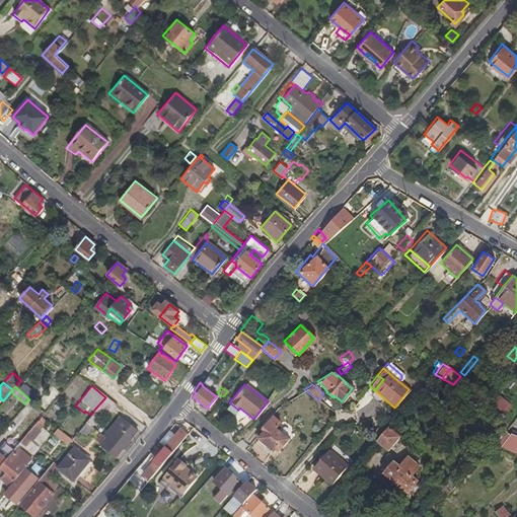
[(379,401),(383,397),(375,390),(371,395),(370,396),(377,402),(378,402),(379,401)]
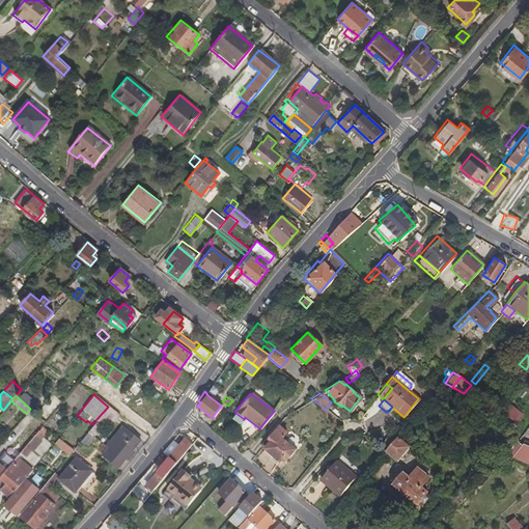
[(118,413),(109,406),(108,407),(96,419),(103,424),(104,425),(106,423),(109,425),(118,413)]
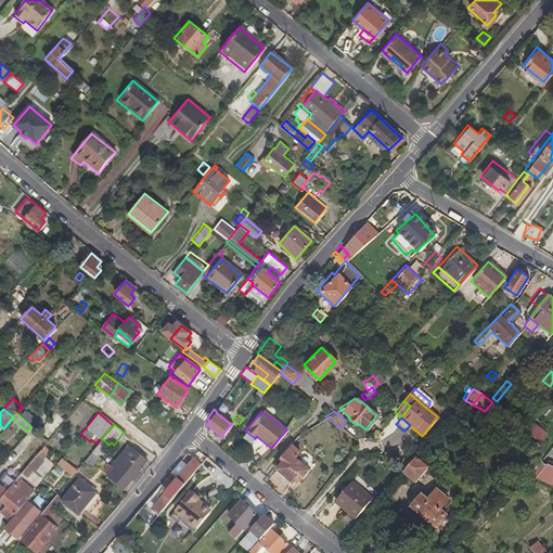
[(97,444),(91,450),(98,455),(102,450),(107,444),(101,438),(97,444)]
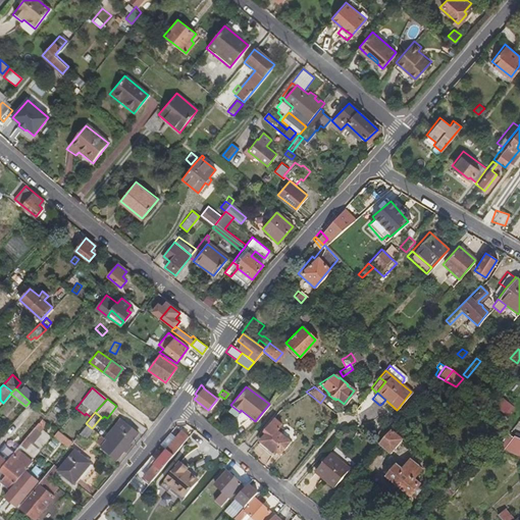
[(277,454),(289,439),(274,428),(279,423),(272,417),(261,431),(263,433),(258,440),(266,447),(263,451),(269,455),(271,453),(273,455),(275,452),(277,454)]
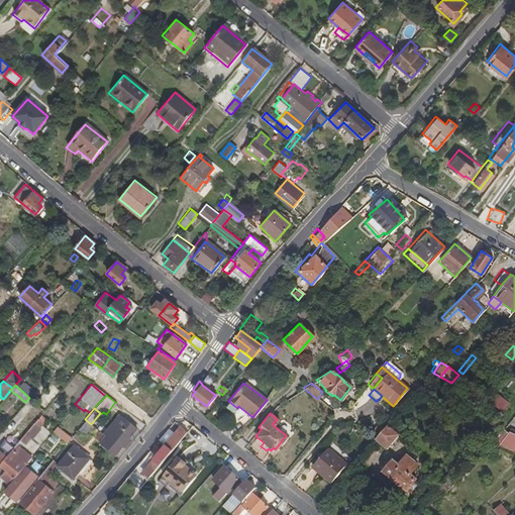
[(20,440),(34,422),(25,414),(0,443),(10,451),(12,449),(20,440)]
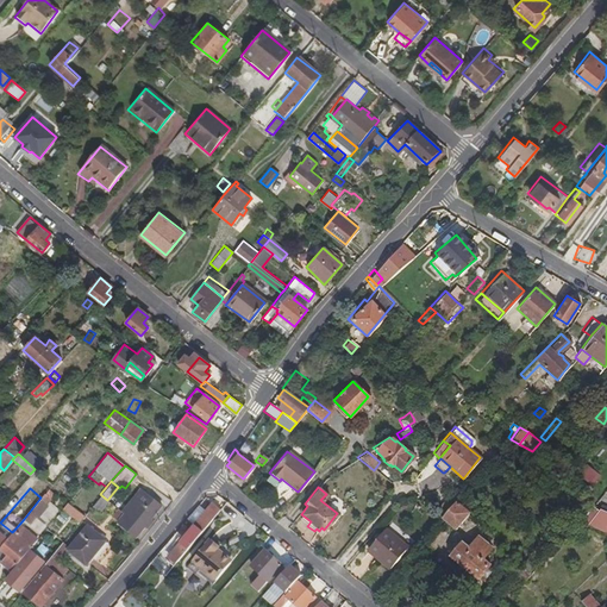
[(41,498),(24,519),(29,523),(36,515),(37,517),(47,505),(45,504),(54,494),(49,488),(41,498)]
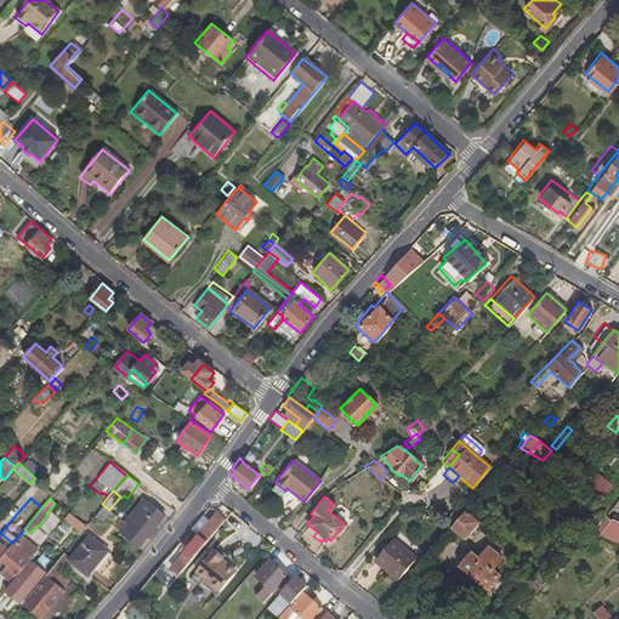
[(138,546),(163,516),(143,499),(129,516),(124,521),(128,524),(121,532),(138,546)]
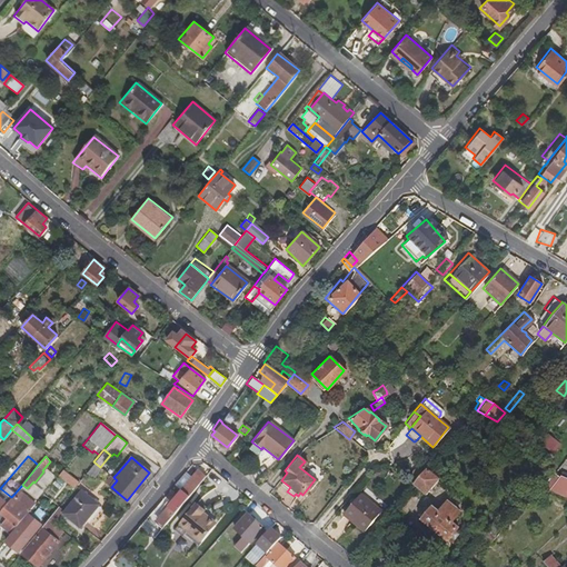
[(100,467),(93,461),(86,471),(93,477),(100,467)]
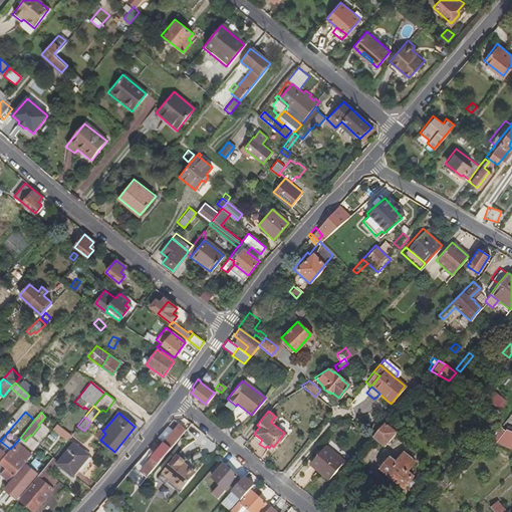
[(90,422),(99,429),(102,431),(106,427),(94,417),(90,422)]
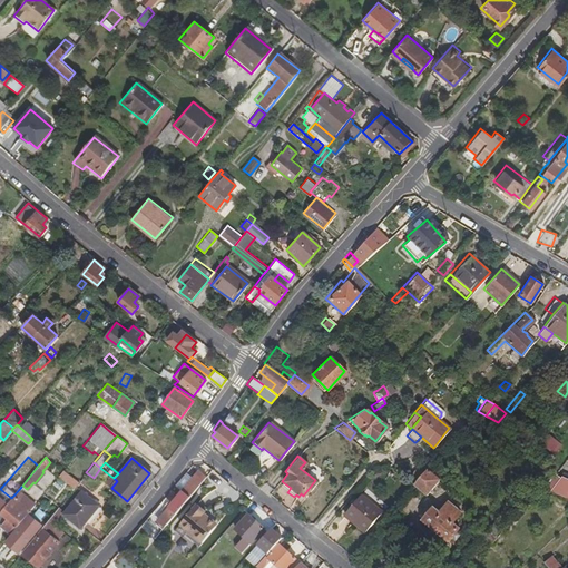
[(423,495),(437,478),(424,468),(412,483),(411,485),(423,495)]
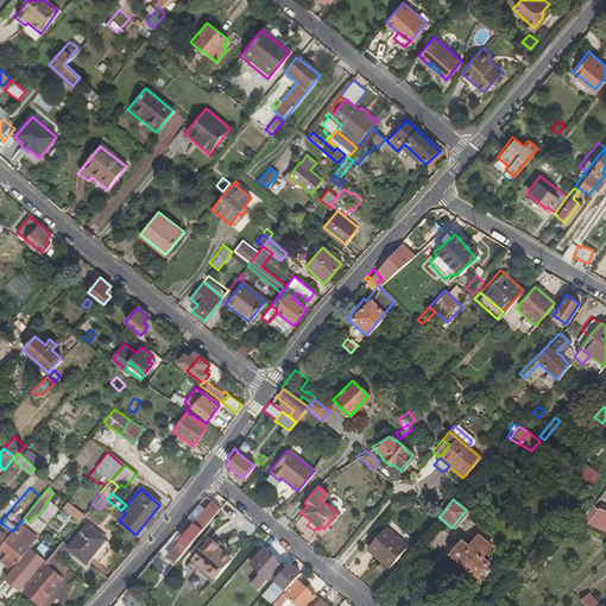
[(83,515),(67,500),(62,506),(79,519),(83,515)]
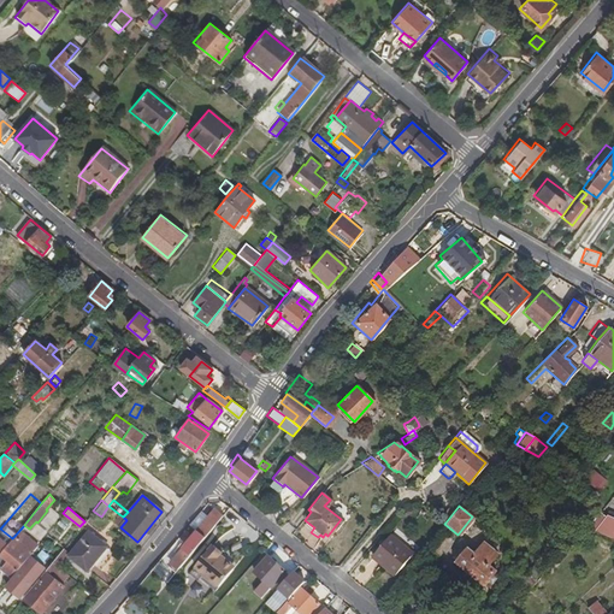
[(175,570),(220,517),(212,509),(167,562),(175,570)]
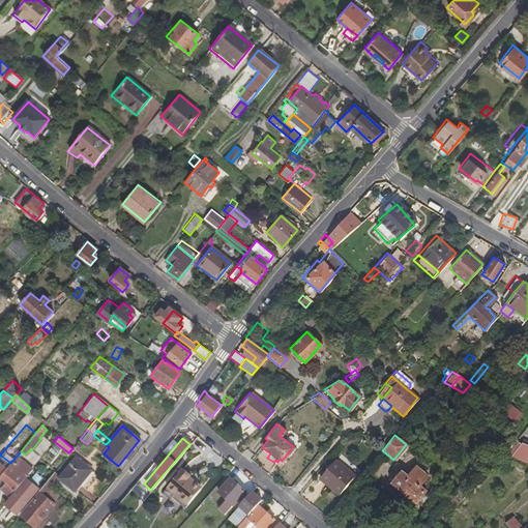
[(527,462),(527,443),(522,441),(510,455),(527,462)]
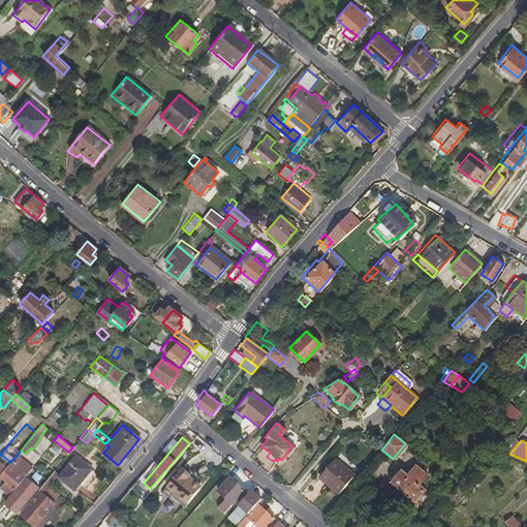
[(100,450),(105,443),(102,441),(97,446),(100,450)]
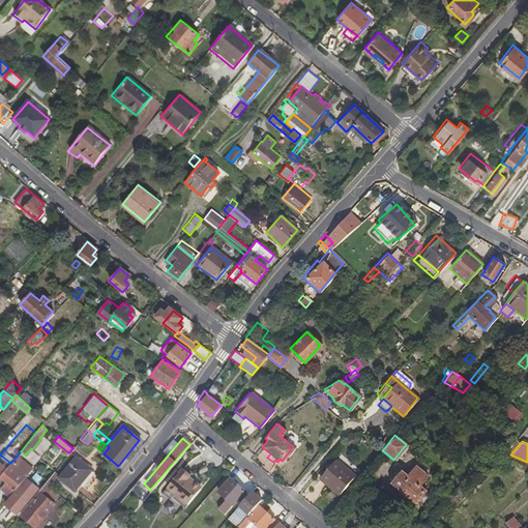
[(267,458),(270,453),(262,447),(259,450),(267,458)]
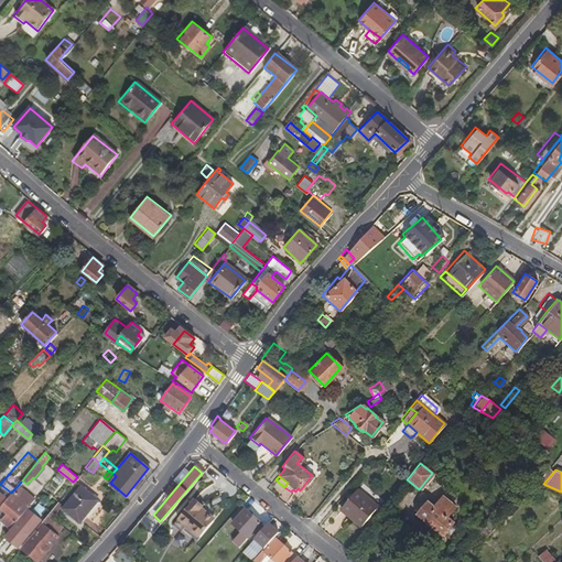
[(0,501),(9,492),(0,485),(0,501)]
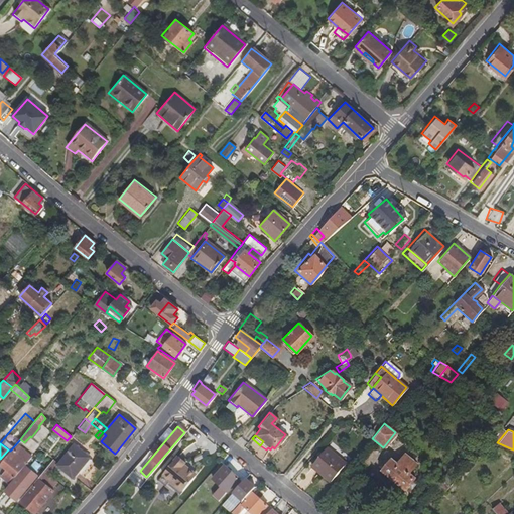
[(55,465),(72,478),(89,457),(73,443),(55,465)]
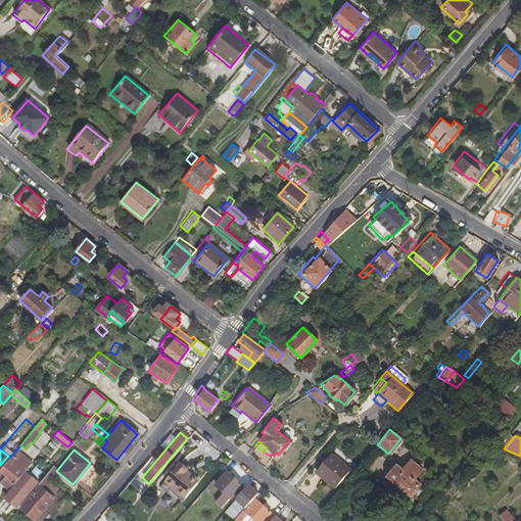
[(152,460),(157,454),(153,451),(149,456),(152,460)]
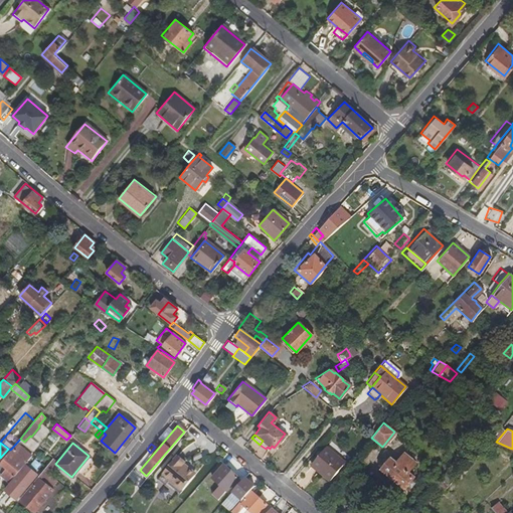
[(329,480),(344,461),(324,445),(309,464),(329,480)]
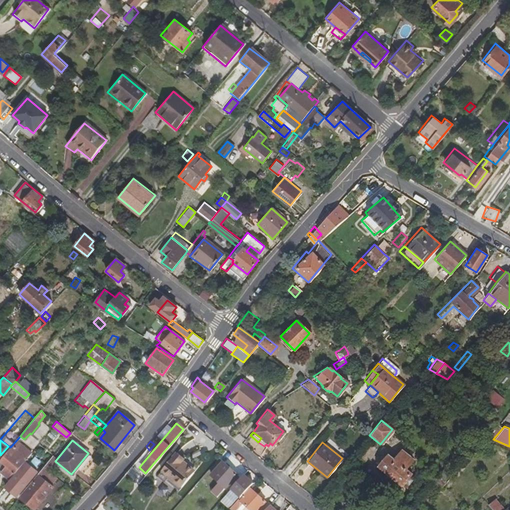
[(24,460),(27,457),(12,445),(10,447),(0,459),(0,473),(9,479),(24,460)]
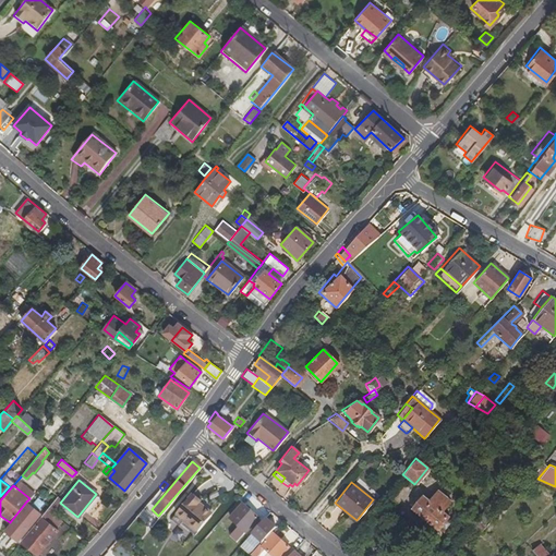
[(439,510),(448,500),(434,490),(426,499),(419,494),(409,506),(435,528),(446,515),(439,510)]
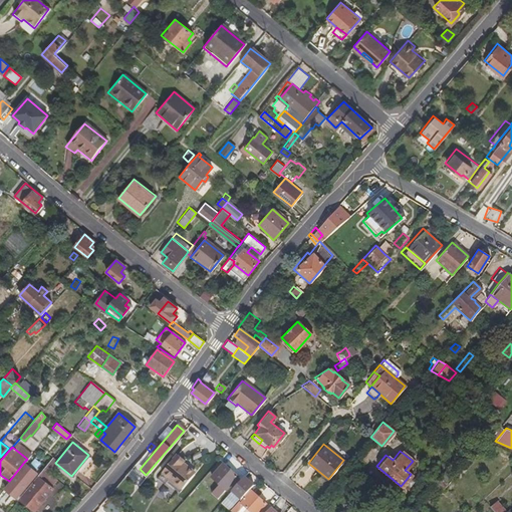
[(191,473),(191,470),(187,467),(186,469),(180,464),(181,462),(183,460),(175,454),(160,472),(179,489),(192,474),(191,473)]
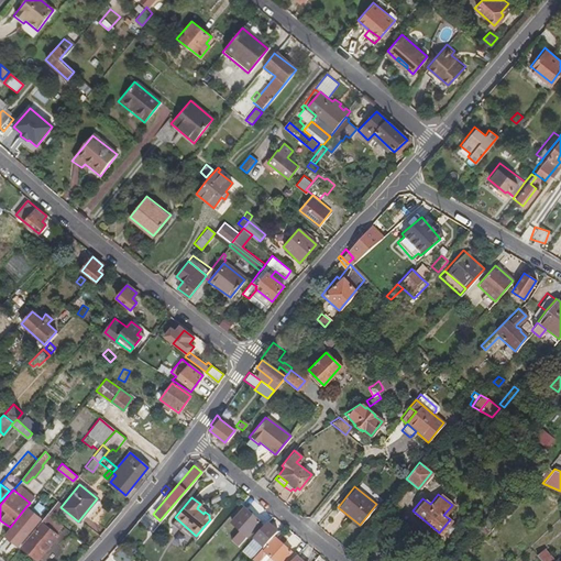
[(17,546),(40,517),(26,506),(10,527),(10,528),(4,535),(17,546)]
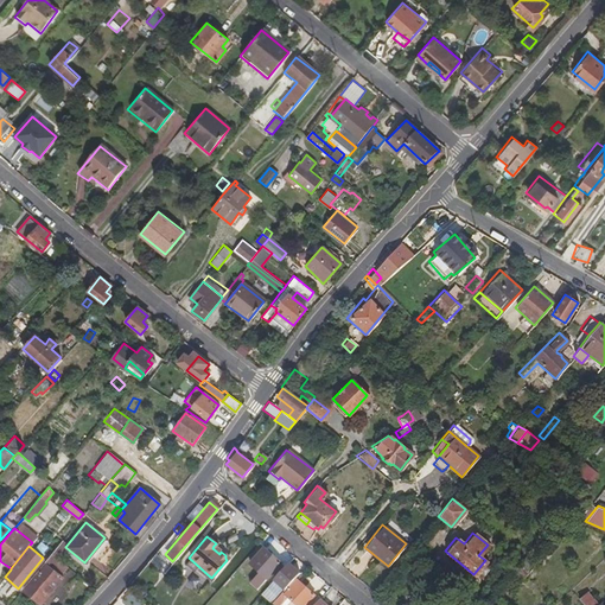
[(265,578),(278,562),(261,548),(247,565),(265,578)]
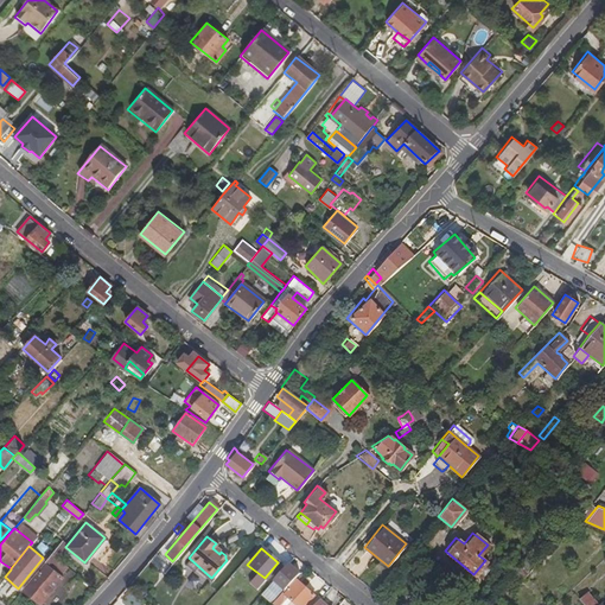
[(39,604),(61,578),(50,568),(58,559),(51,553),(43,562),(45,564),(23,591),(39,604)]
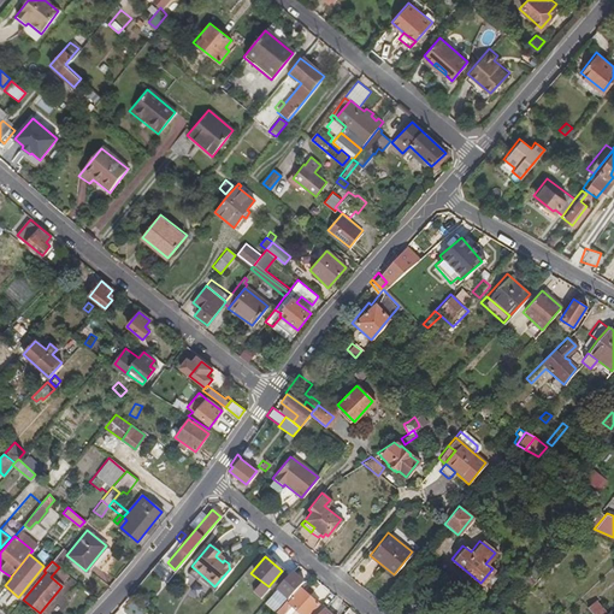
[(533,577),(541,570),(532,562),(525,570),(533,577)]
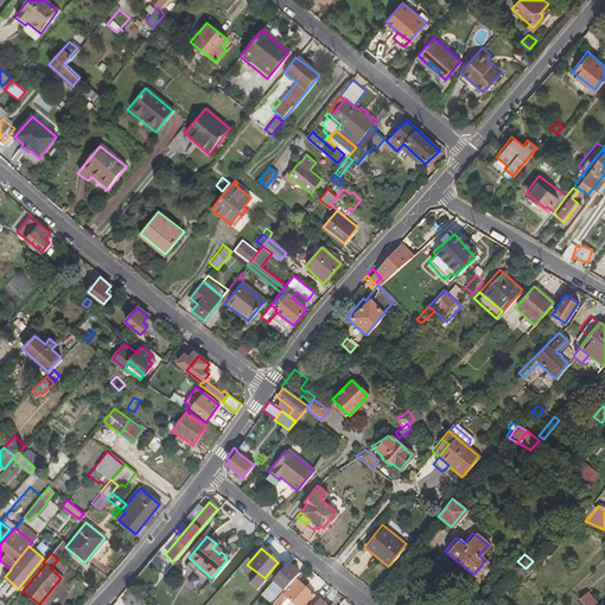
[(211,578),(189,558),(183,564),(192,572),(195,570),(209,581),(211,578)]
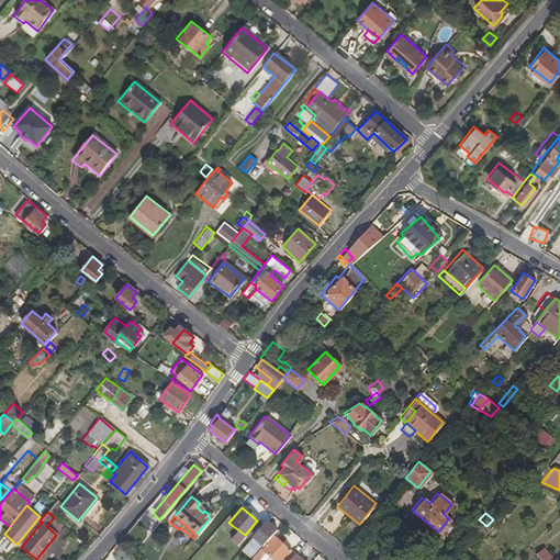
[(261,546),(271,535),(276,530),(265,522),(252,537),(261,546)]
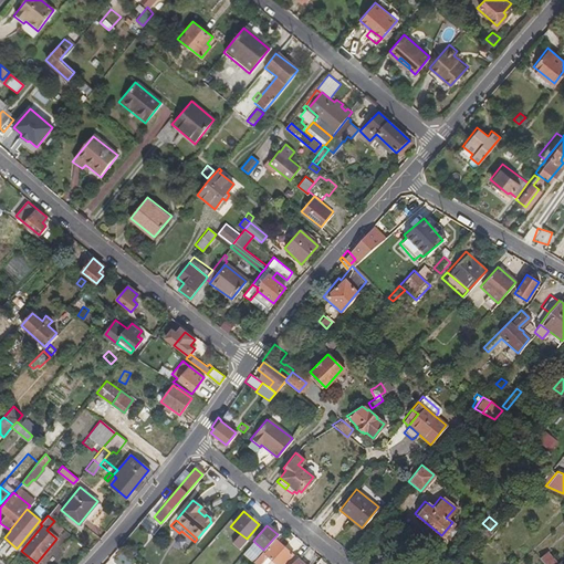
[(491,532),(484,525),(478,534),(486,539),(491,532)]
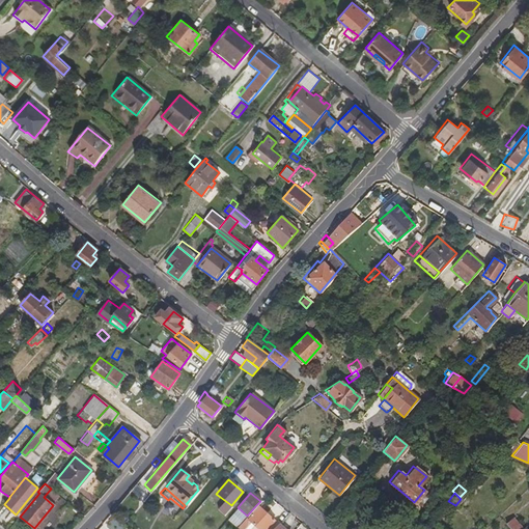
[(263,528),(273,520),(256,505),(247,516),(237,527),(238,528),(241,528),(248,522),(256,528),(263,528)]
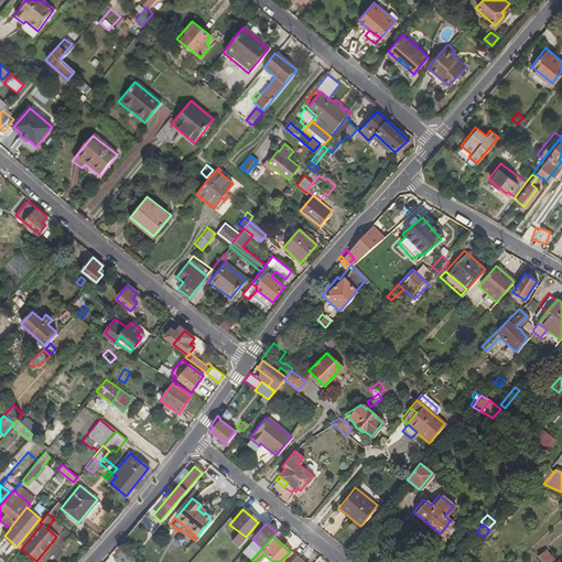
[(553,561),(542,550),(536,557),(537,558),(540,561),(553,561)]
